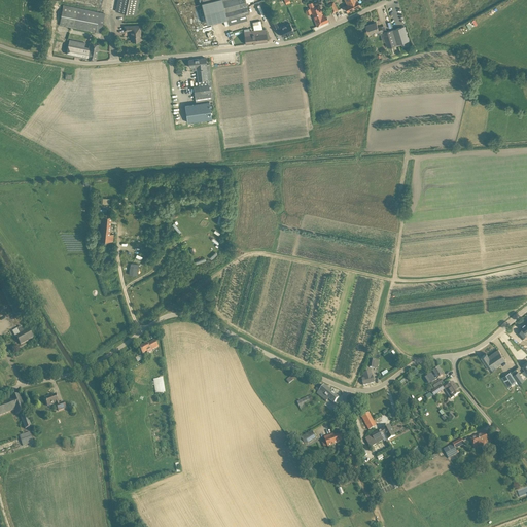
[(117,0),(115,11),(136,15),(138,0),(117,0)]
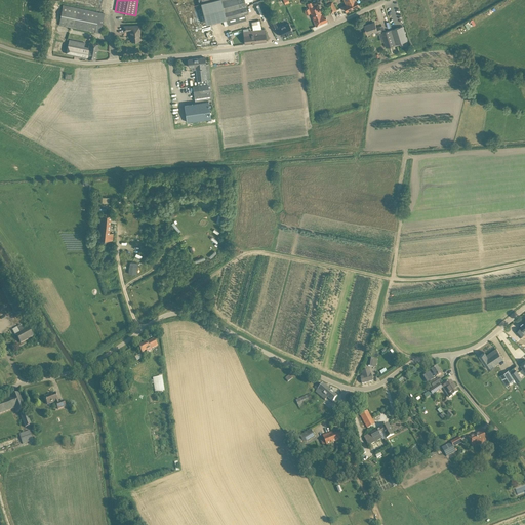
[(244,0),(201,0),(202,2),(209,0),(220,0),(226,18),(245,14),(248,13),(244,0)]
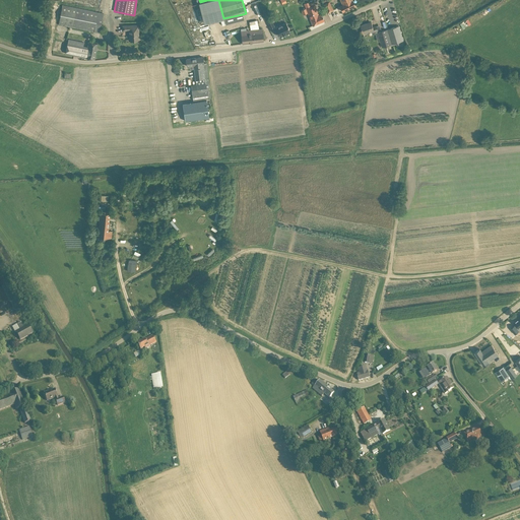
[(328,0),(324,0),(322,1),(327,12),(333,9),(328,0)]
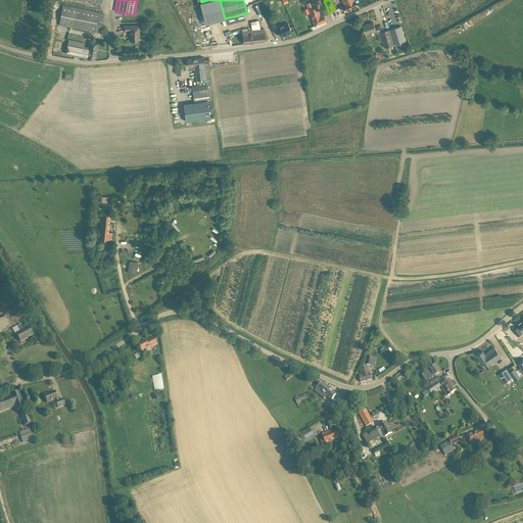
[(342,0),(344,5),(342,6),(344,11),(357,5),(353,0),(342,0)]
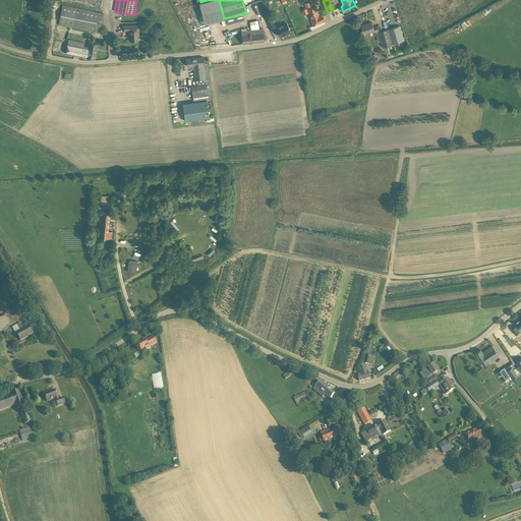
[(309,1),(304,3),(306,8),(313,25),(325,20),(322,13),(320,14),(314,1),(310,3),(309,1)]
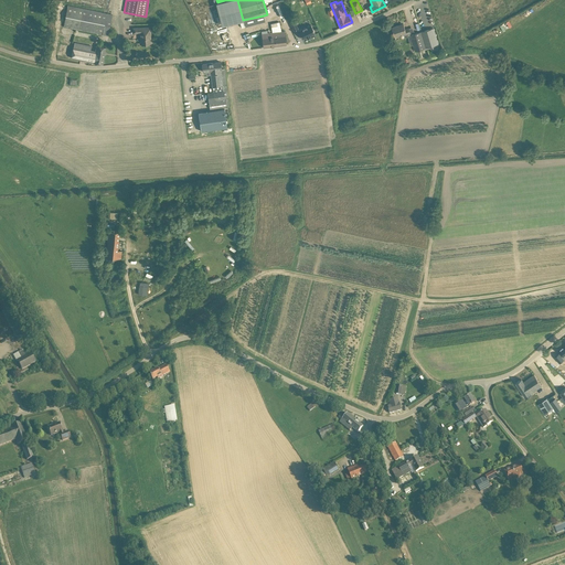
[(67,6),(64,27),(78,30),(108,35),(113,14),(83,9),(67,6)]
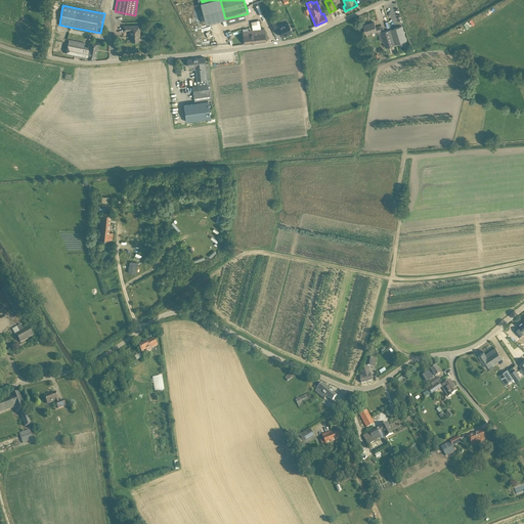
[(286,35),(286,34),(287,33),(288,34),(288,33),(292,31),(289,23),(276,29),(280,36),(285,34),(285,35),(286,35)]
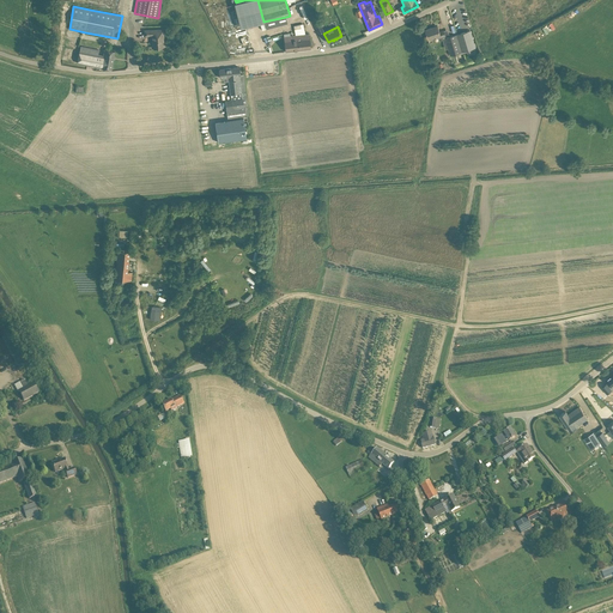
[(432,28),(425,29),(426,32),(429,38),(430,38),(431,40),(435,38),(435,37),(438,36),(438,37),(441,37),(445,36),(443,30),(439,31),(438,26),(432,29),(432,28)]
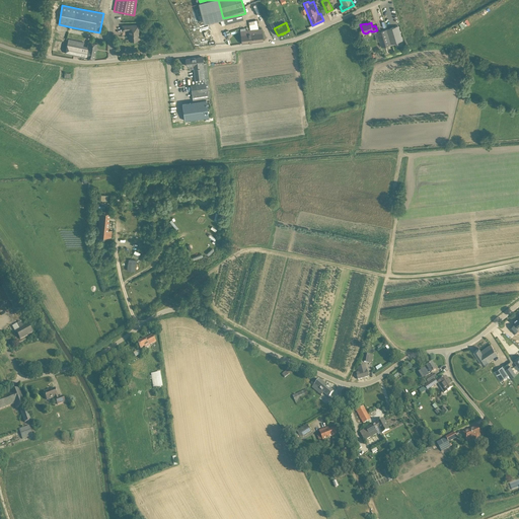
[(130,33),(129,33),(129,41),(138,40),(137,34),(139,34),(138,24),(122,25),(123,30),(130,29),(130,33)]
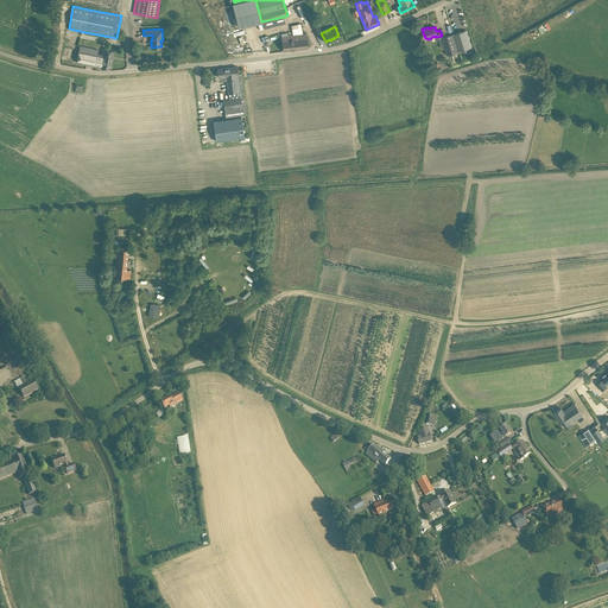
[(462,50),(463,56),(470,55),(468,48),(472,46),(467,30),(442,38),(447,55),(462,50)]
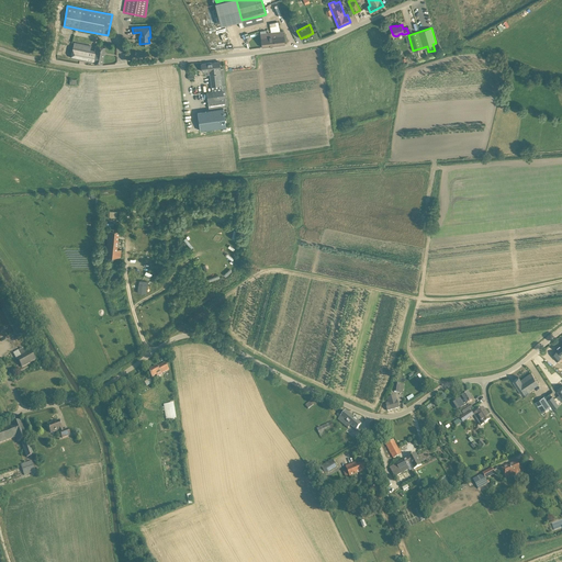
[(283,31),(270,32),(272,46),(284,44),(283,31)]
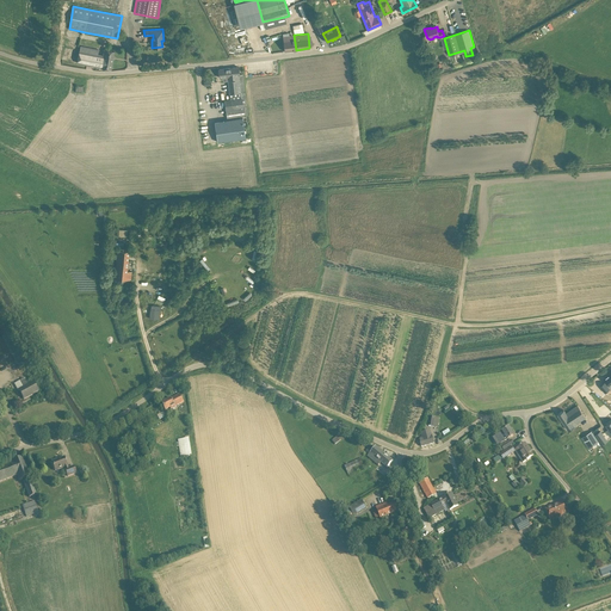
[(294,35),(283,37),(285,51),(296,50),(294,35)]
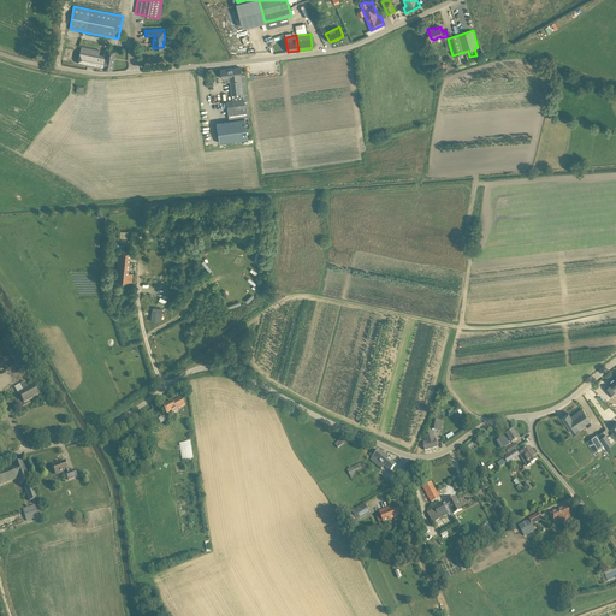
[(80,51),(78,63),(88,65),(94,66),(112,70),(113,64),(116,51),(106,49),(105,51),(104,55),(99,54),(100,49),(81,46),(80,51)]
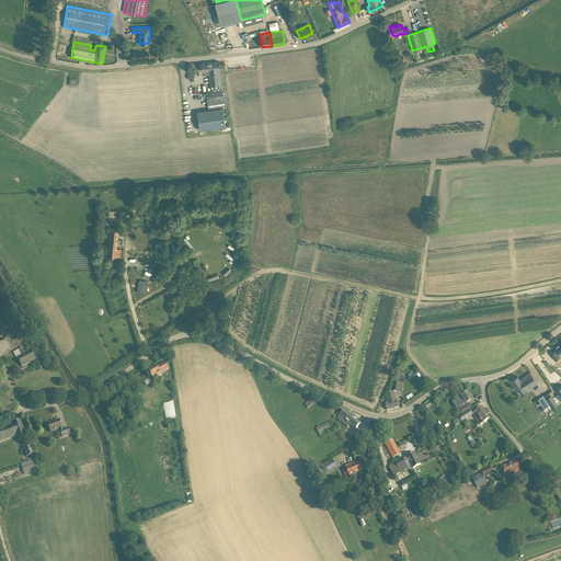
[(219,61),(201,64),(202,71),(206,70),(207,75),(209,73),(212,91),(206,92),(208,107),(226,105),(225,100),(227,100),(222,68),(220,68),(219,61)]
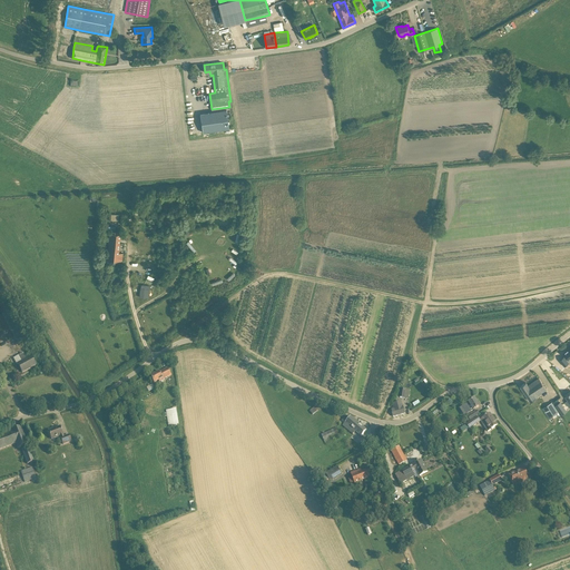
[(229,128),(226,109),(200,114),(203,133),(229,128)]
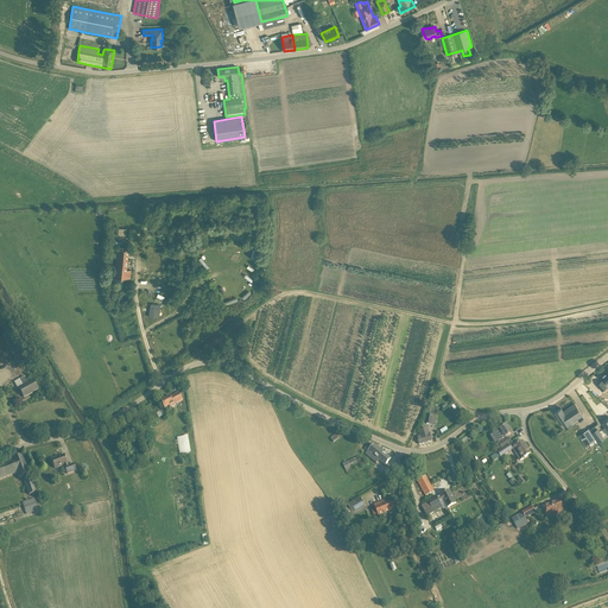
[(128,248),(116,248),(114,277),(131,278),(131,270),(126,270),(128,248)]
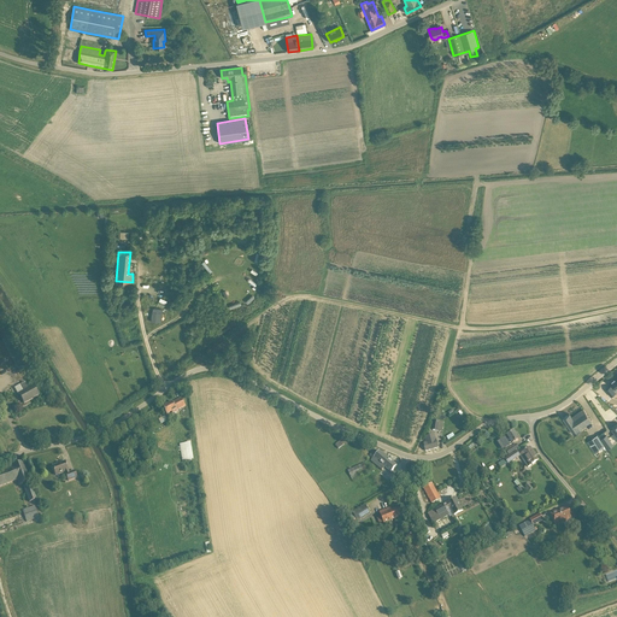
[(160,322),(162,310),(153,309),(151,321),(160,322)]
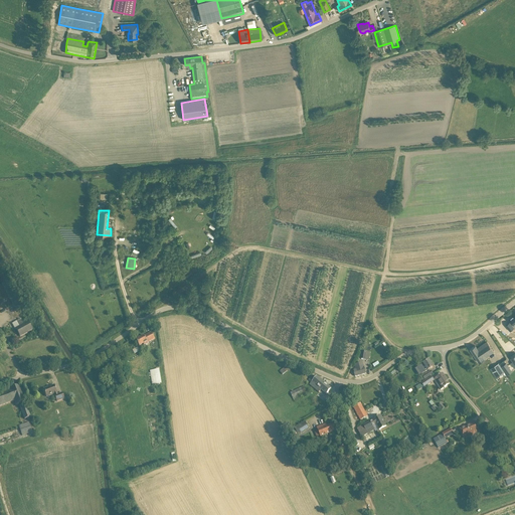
[(0,262),(0,281),(16,311),(25,306),(1,262),(0,262)]
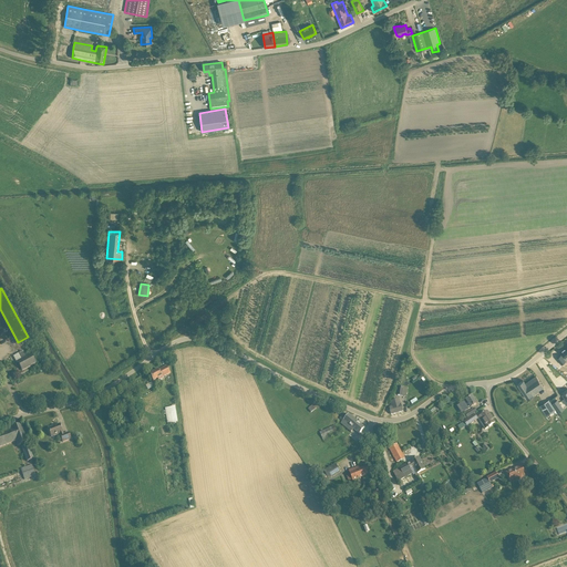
[(13,357),(17,363),(18,362),(22,371),(35,363),(31,354),(28,357),(21,343),(14,348),(17,352),(18,352),(19,353),(13,357)]
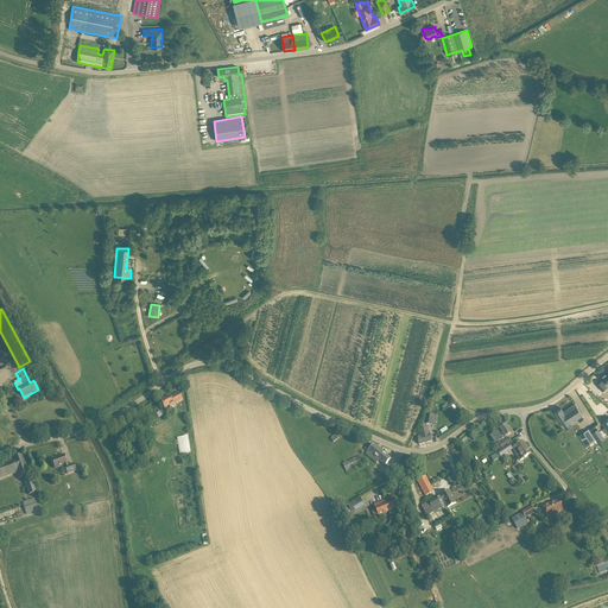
[(607,369),(601,377),(603,379),(597,384),(602,390),(607,386),(607,385),(607,369)]
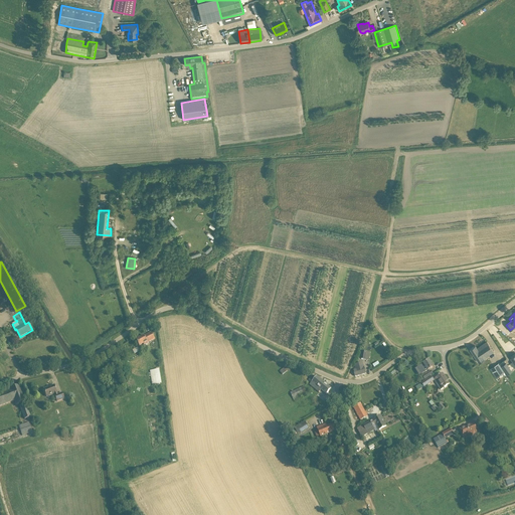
[(136,340),(139,346),(143,344),(144,345),(155,339),(151,333),(145,336),(145,335),(136,340)]
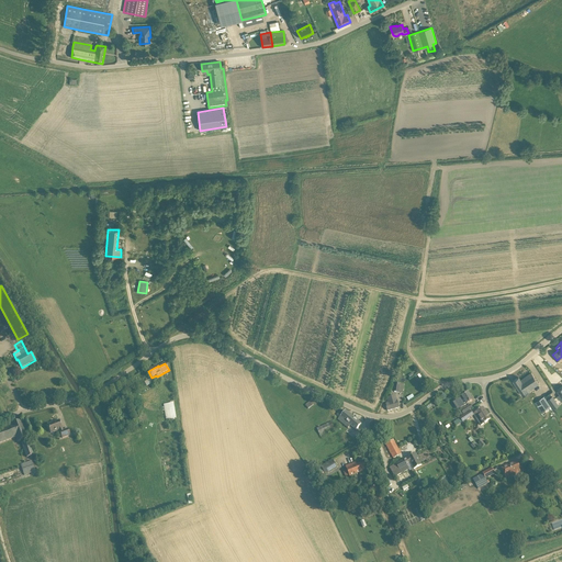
[(513,381),(523,395),(529,392),(528,391),(539,383),(531,372),(520,380),(519,377),(513,381)]
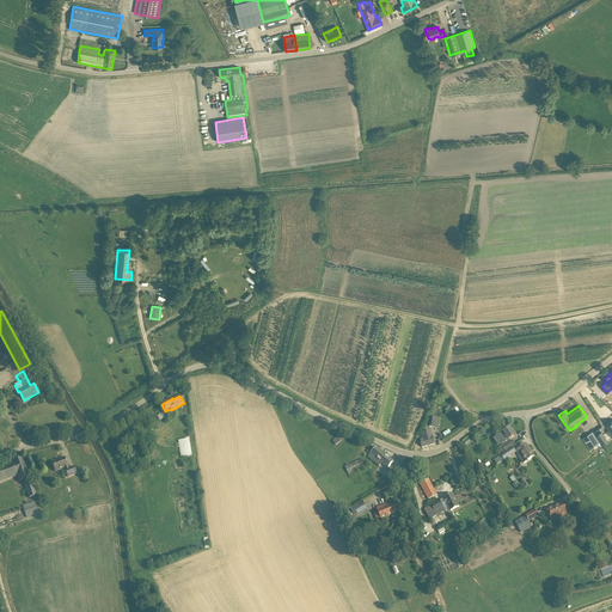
[(440,420),(430,417),(429,427),(439,429),(440,420)]
